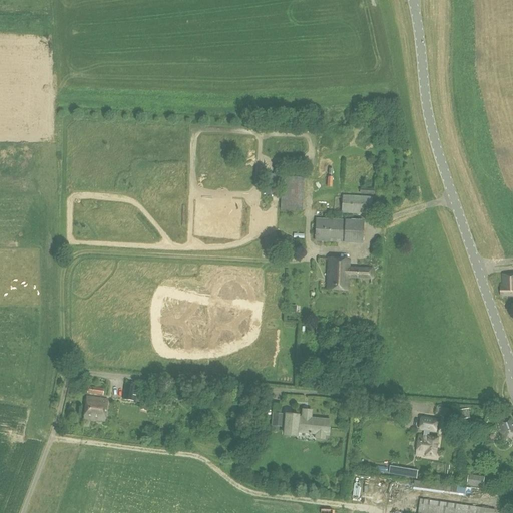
[(282,178),(281,187),(280,210),(303,210),(304,178),(282,177),(282,178)]
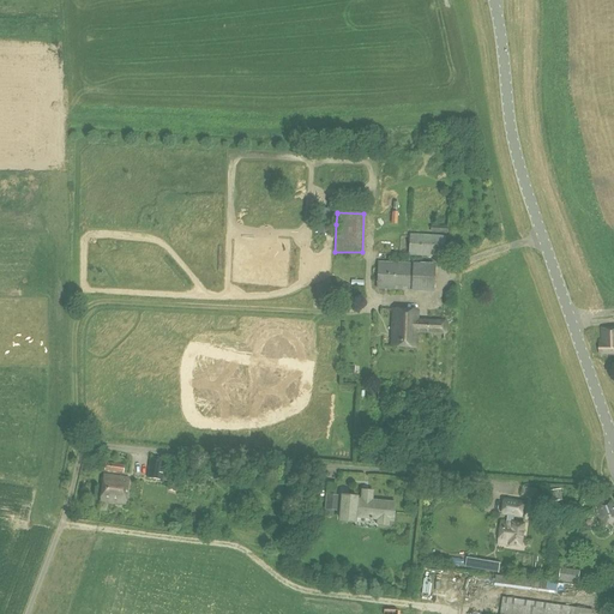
[(409,234),(408,256),(445,258),(445,236),(409,234)]
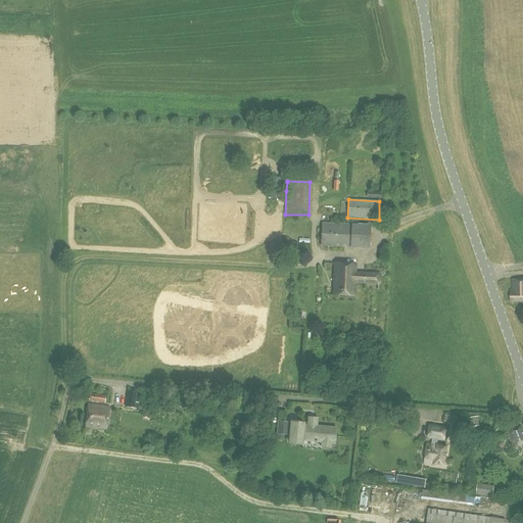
[(322,224),(321,245),(349,247),(350,225),(322,224)]
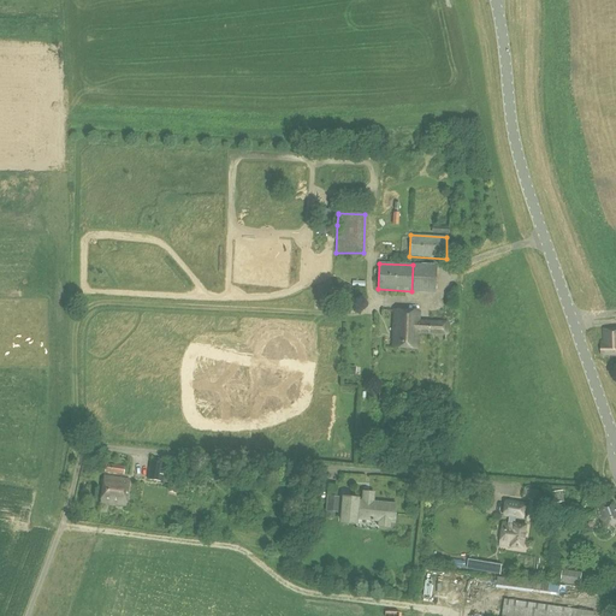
[(414,264),(413,292),(436,294),(437,265),(414,264)]
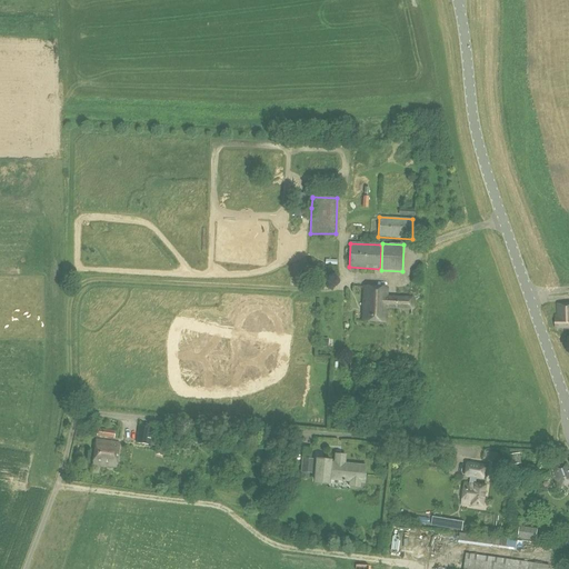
[(293,263),(292,277),(302,277),(303,265),(293,263)]
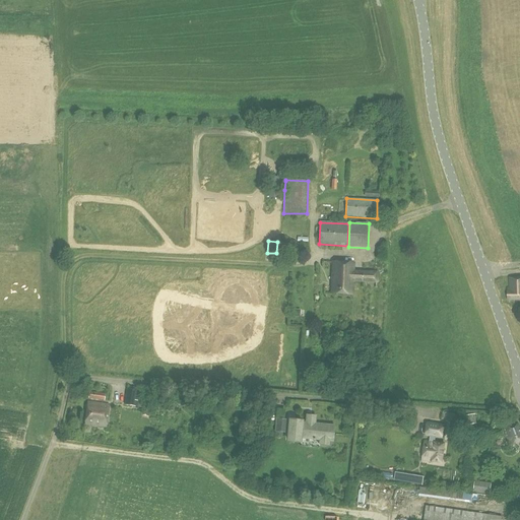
[(353,271),(353,263),(332,262),(331,294),(352,295),(352,281),(377,282),(377,272),(353,271)]
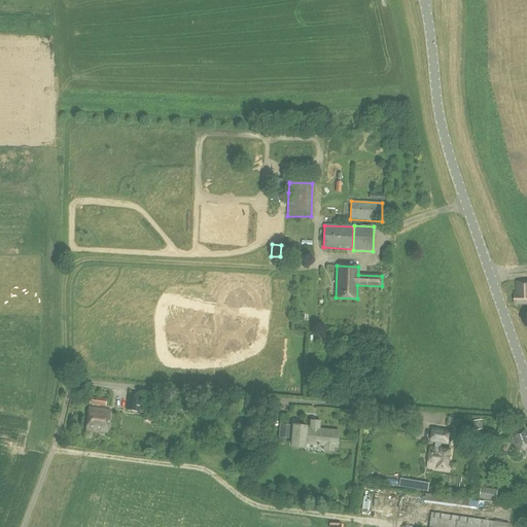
[(515,304),(526,303),(526,281),(516,282),(516,291),(515,291),(515,304)]
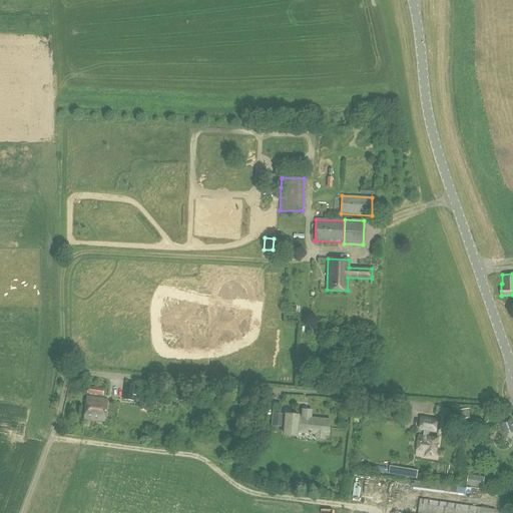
[(122,400),(136,402),(138,386),(125,384),(122,400)]
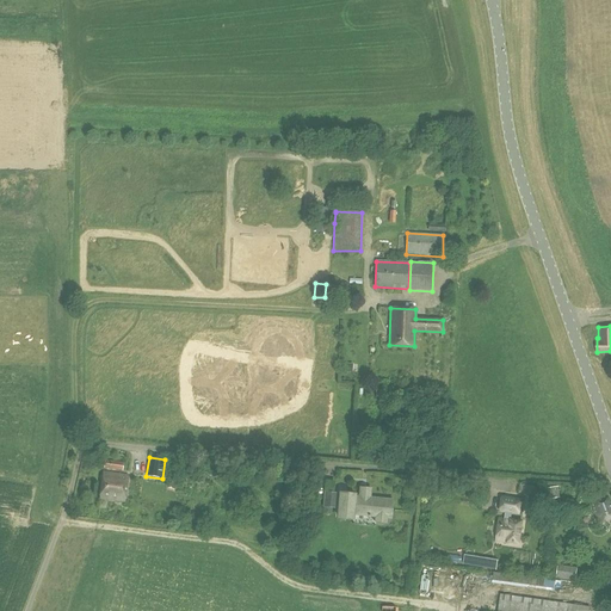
[(124,463),(105,460),(104,469),(123,471),(124,463)]
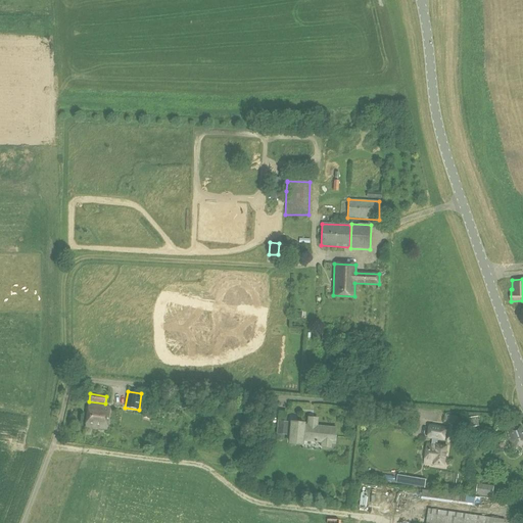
[(89,406),(86,427),(106,429),(109,408),(89,406)]
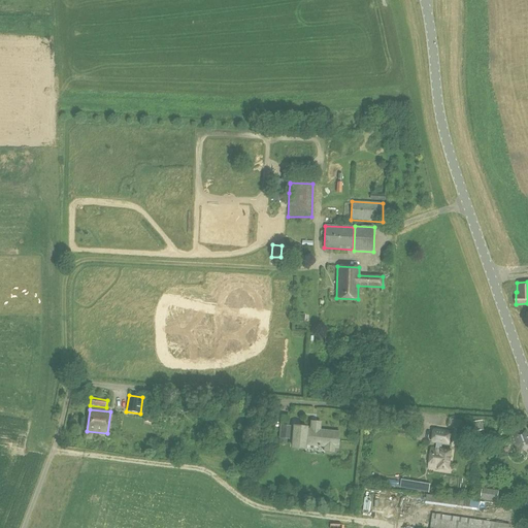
[(474,431),(482,430),(484,430),(483,421),(473,422),(474,431)]
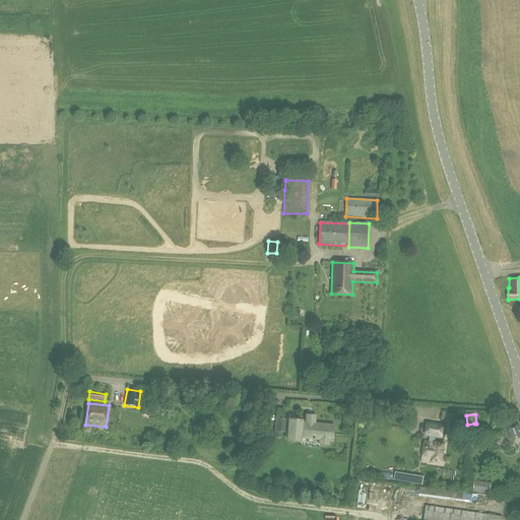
[(275,432),(282,433),(285,433),(286,433),(287,420),(276,418),(275,432)]
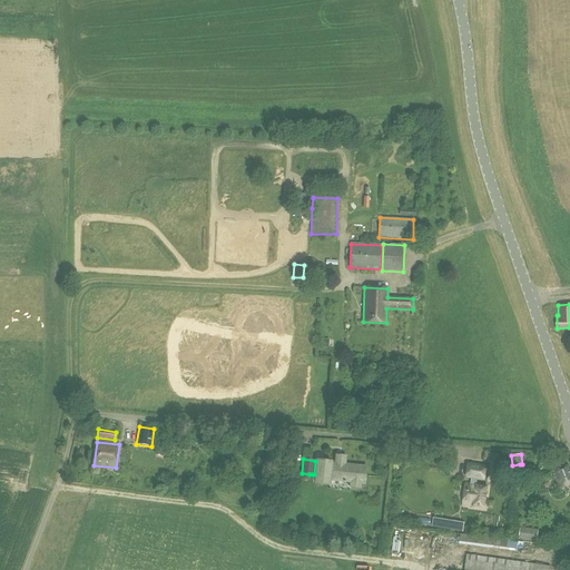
[(352,488),(359,489),(360,483),(365,483),(366,477),(367,468),(345,465),(346,462),(336,461),(335,464),(332,463),(331,463),(331,462),(318,460),(317,460),(315,481),(316,481),(330,482),(331,480),(352,482),(352,488)]
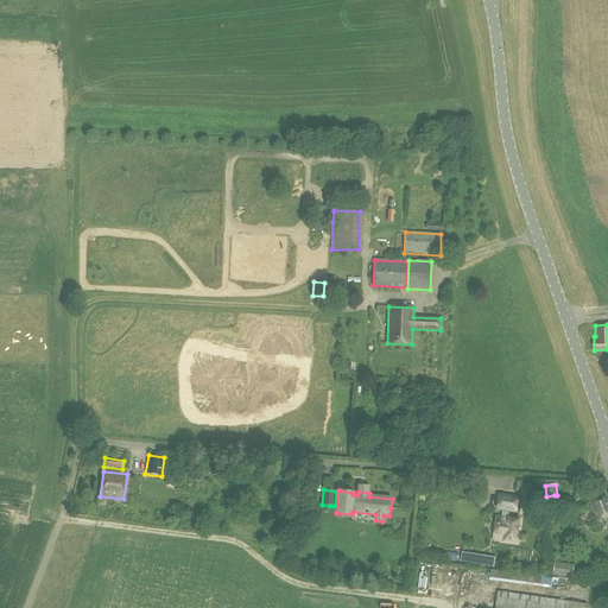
[(517,512),(519,498),(500,494),(498,510),(517,512)]
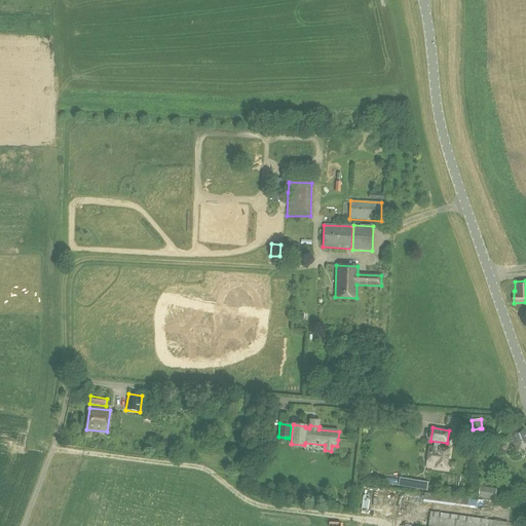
[(510,434),(515,452),(519,450),(525,447),(525,433),(525,428),(513,433),(510,434)]
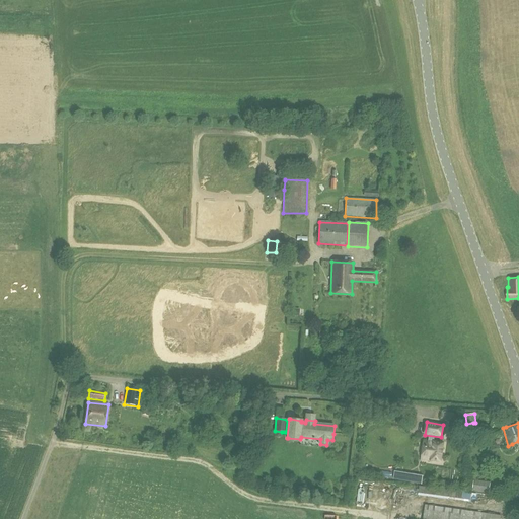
[(434,436),(429,435),(429,441),(425,441),(422,459),(441,462),(444,443),(434,442),(434,436)]
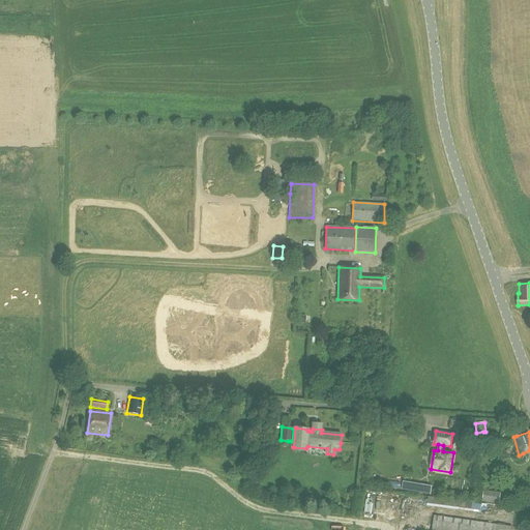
[(433,487),(421,484),(420,493),(431,495),(433,487)]
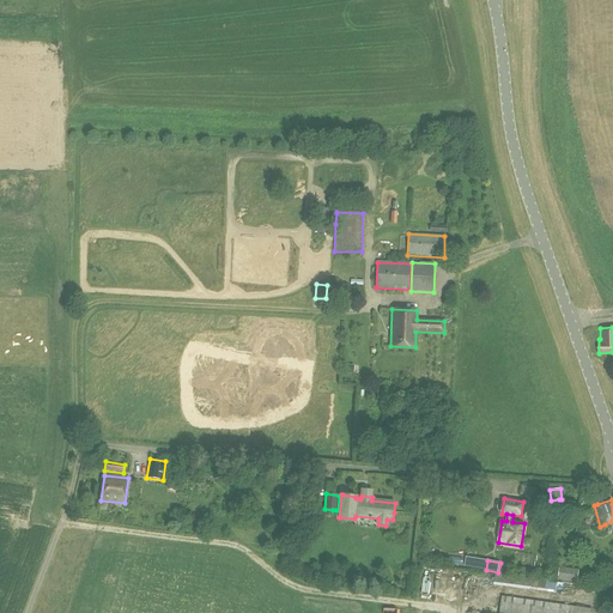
[(559,566),(558,580),(577,582),(580,570),(559,566)]
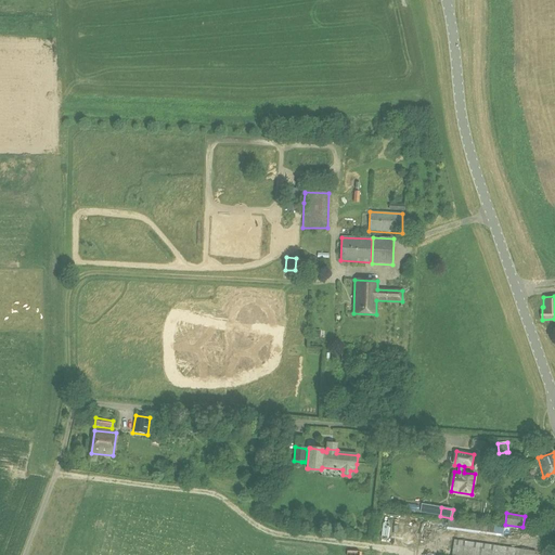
[(487,534),(488,525),(448,520),(447,530),(487,534)]
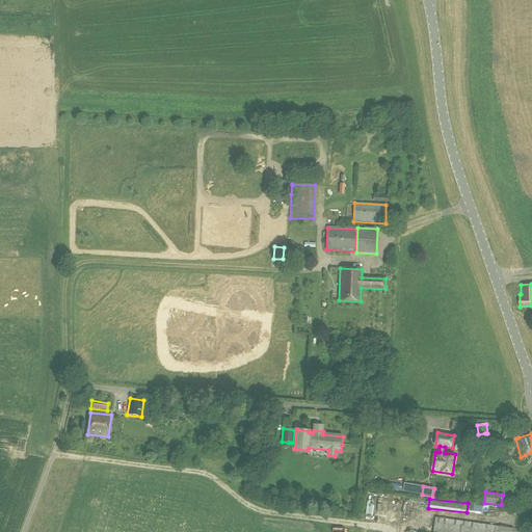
[(512,531),(513,529),(435,517),(432,531),(512,531)]
